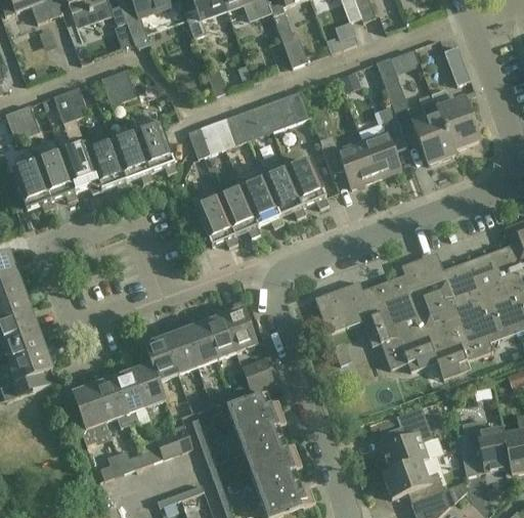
[(0,0),(0,1),(5,15),(31,6),(38,24),(62,14),(56,0),(0,0)]
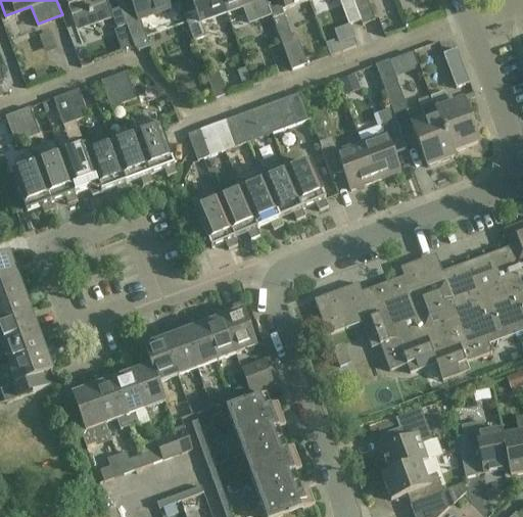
[(116,26),(126,22),(120,5),(111,8),(108,0),(65,0),(75,22),(111,9),(116,26)]
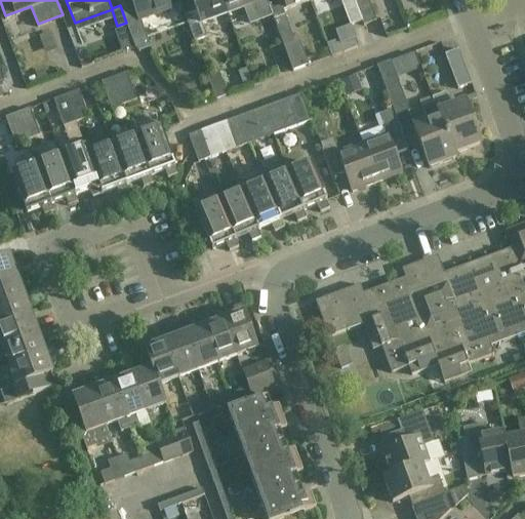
[(118,0),(120,5),(126,23),(135,45),(138,48),(150,44),(139,14),(170,3),(169,0),(118,0)]
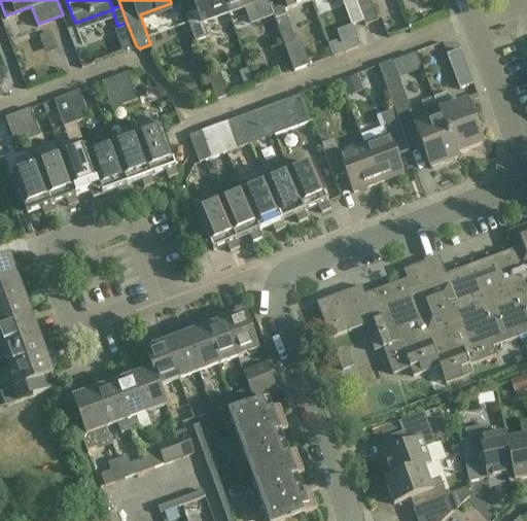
[(203,21),(229,10),(224,0),(194,0),(197,7),(184,11),(195,39),(208,34),(203,21)]
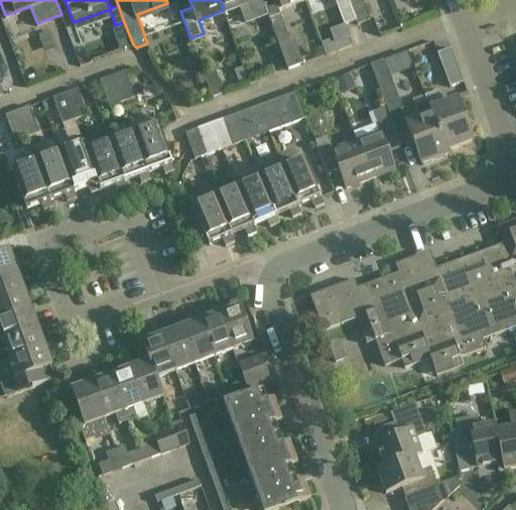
[(220,0),(224,10),(240,4),(246,19),(267,11),(263,0),(220,0)]
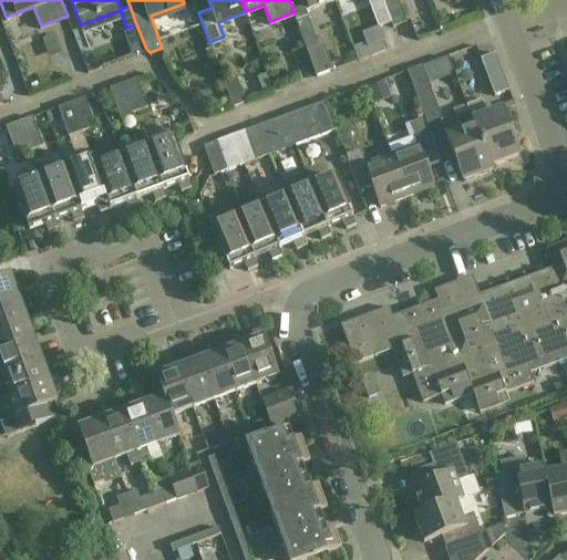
[(289,0),(294,12),(306,47),(316,73),(333,66),(323,40),(320,41),(308,9),(332,0),(289,0)]
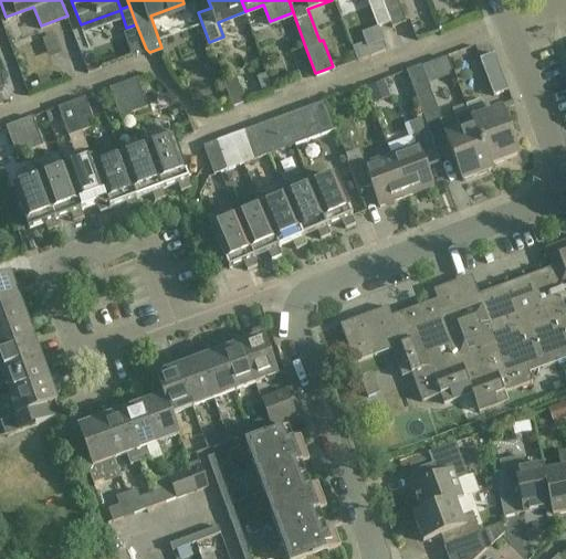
[(368,0),(378,24),(390,20),(383,0),(368,0)]
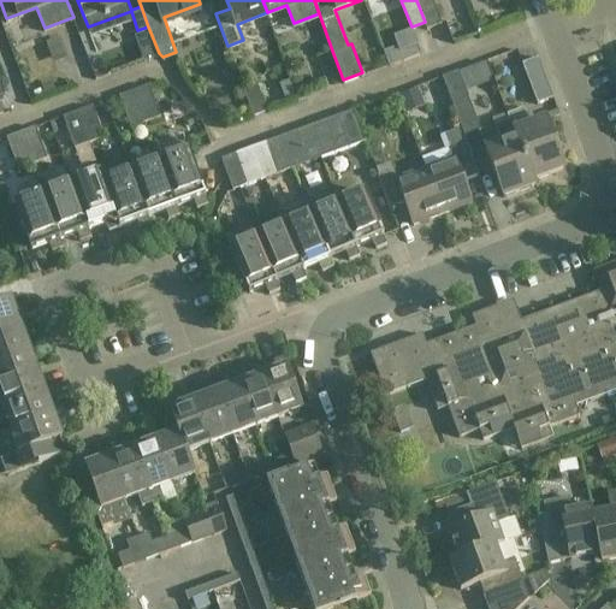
[(416,0),(425,22),(427,27),(442,21),(433,0),(416,0)]
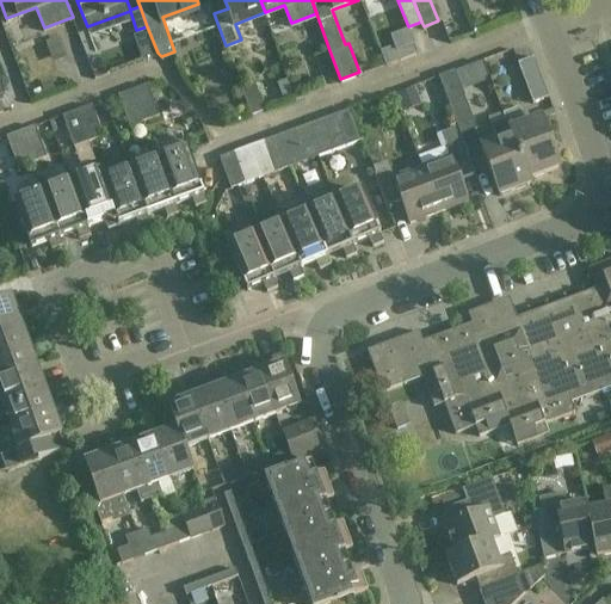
[(78,19),(65,25),(73,43),(85,38),(78,19)]
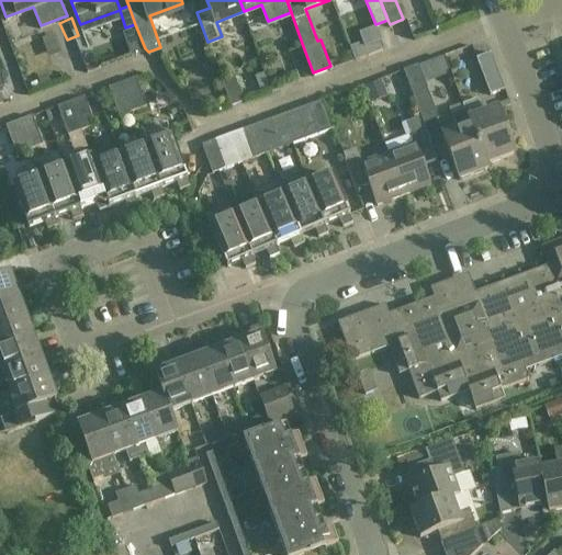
[(475,54),(490,91),(505,86),(491,49),(475,54)]
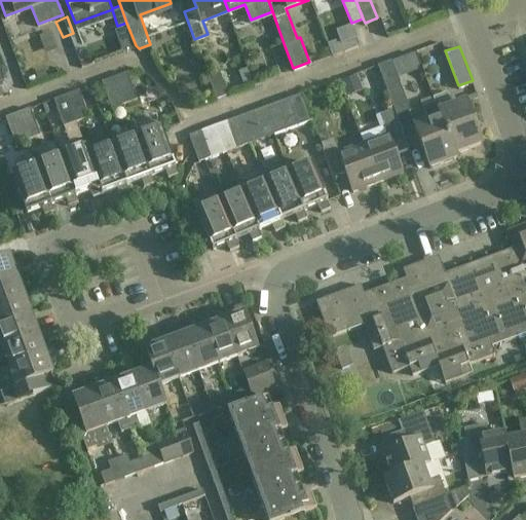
[(415,49),(391,58),(398,73),(420,65),(415,49)]
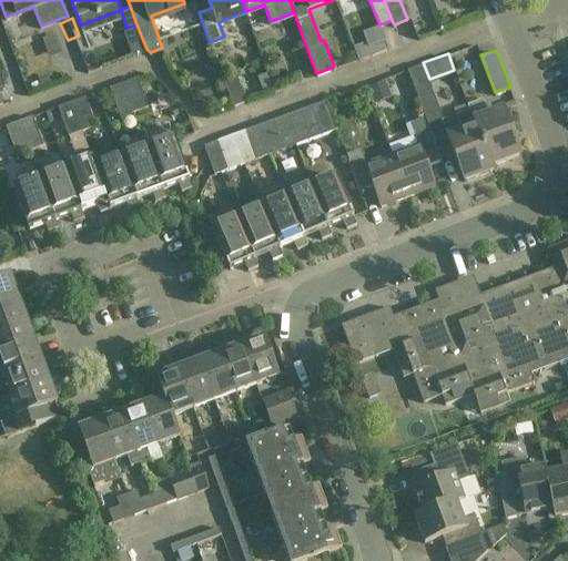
[(407,68),(425,114),(428,123),(443,118),(429,79),(423,62),(407,68)]
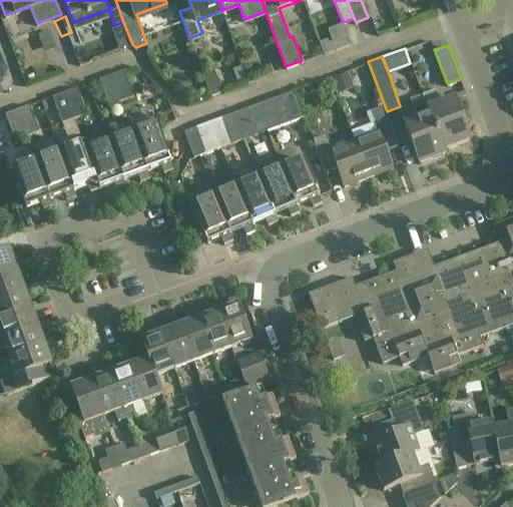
[(133,94),(123,68),(111,72),(121,98),(133,94)]
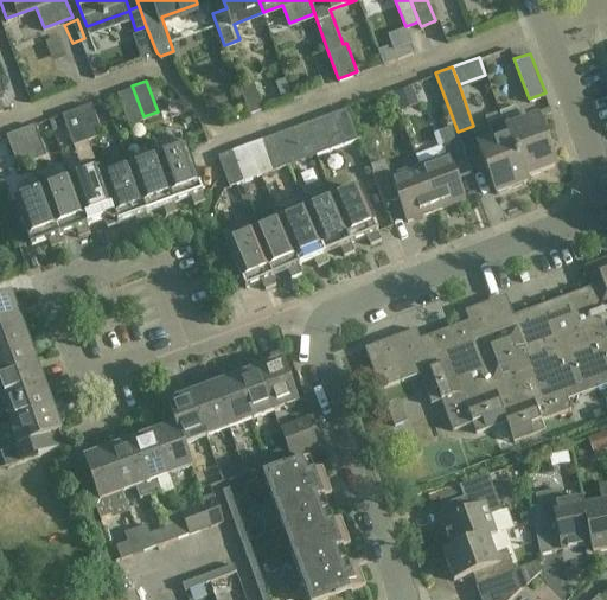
[(144,116),(132,85),(117,91),(128,122),(144,116)]
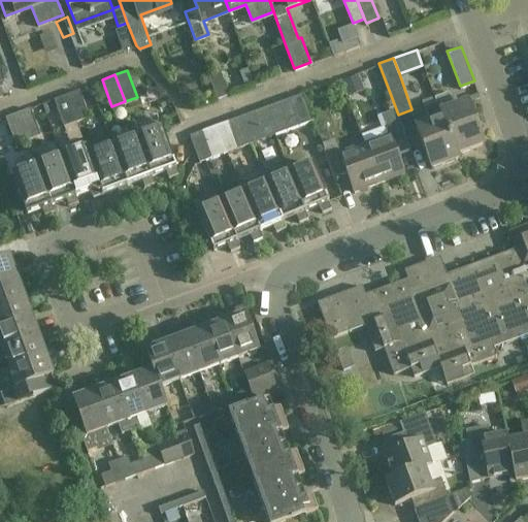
[(89,115),(79,88),(67,92),(77,119),(89,115)]
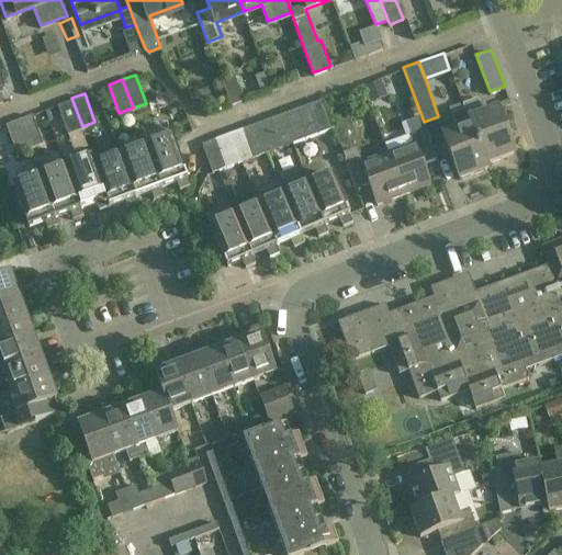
[(463,101),(464,104),(465,104),(486,160),(515,150),(497,105),(483,111),(478,95),(463,101)]
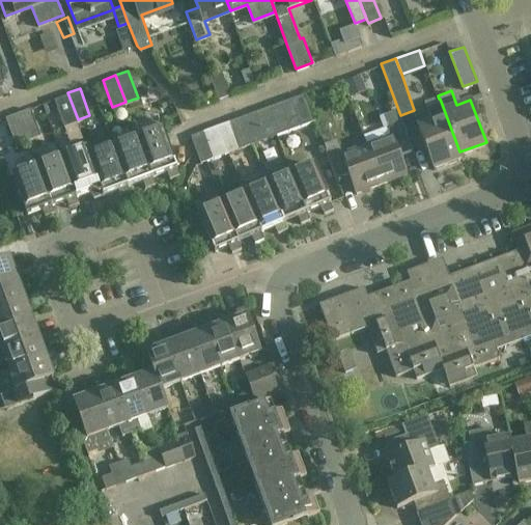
[(314,118),(304,91),(279,101),(288,128),(314,118)]
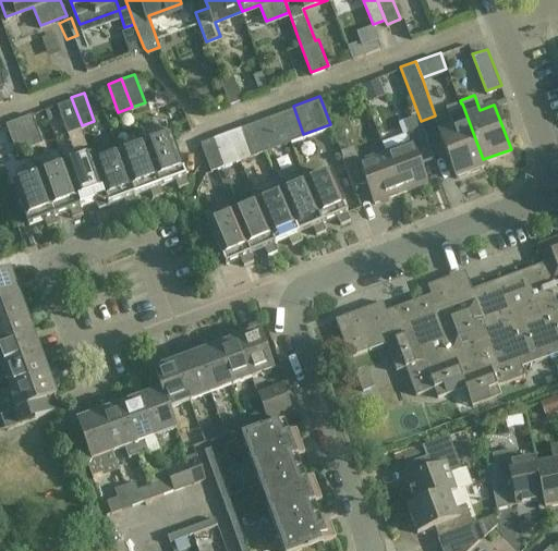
[(82,125),(71,97),(57,102),(67,131),(82,125)]
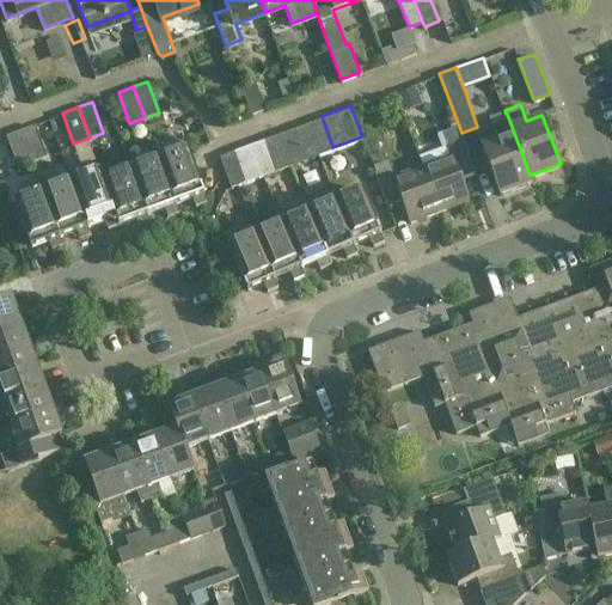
[(507,114),(506,114),(490,121),(495,136),(481,141),(500,193),(532,181),(530,175),(507,114)]
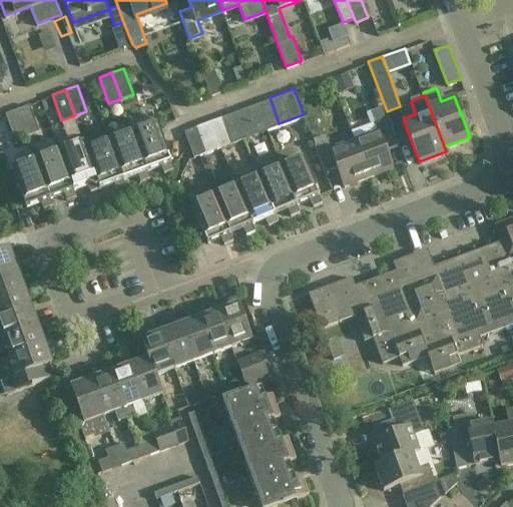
[(279,123),(270,97),(258,102),(268,127),(279,123)]
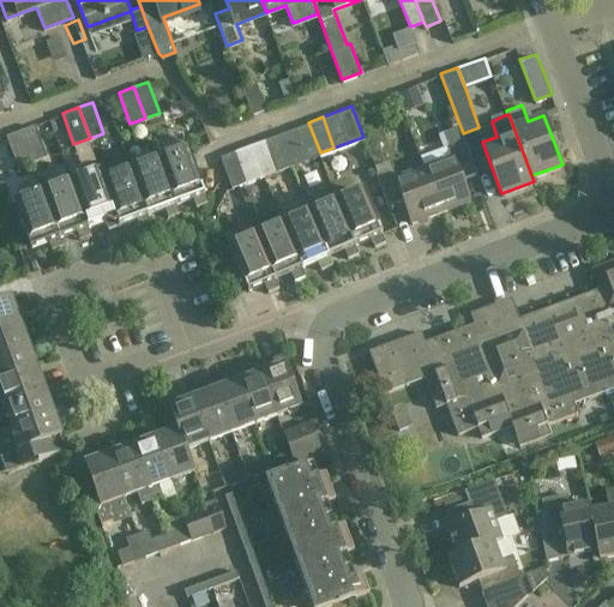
[(47,152),(35,122),(20,128),(31,158),(47,152)]
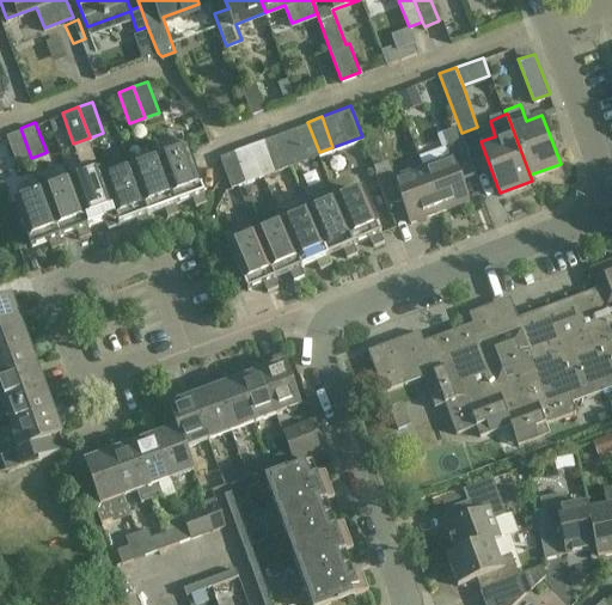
[(319,152),(307,122),(293,127),(304,158),(319,152)]
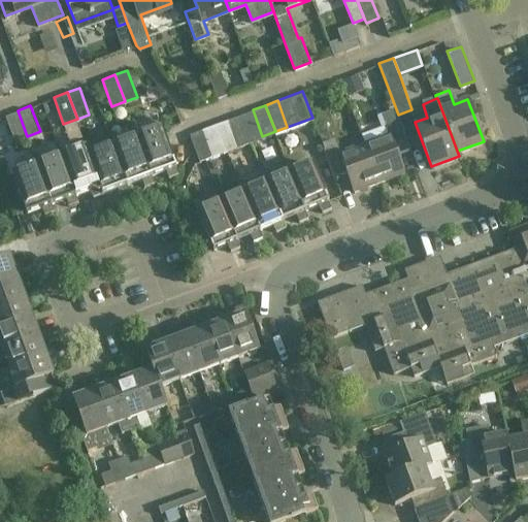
[(389,132),(364,140),(378,181),(404,171),(397,152),(410,147),(398,115),(395,106),(382,111),(389,132)]
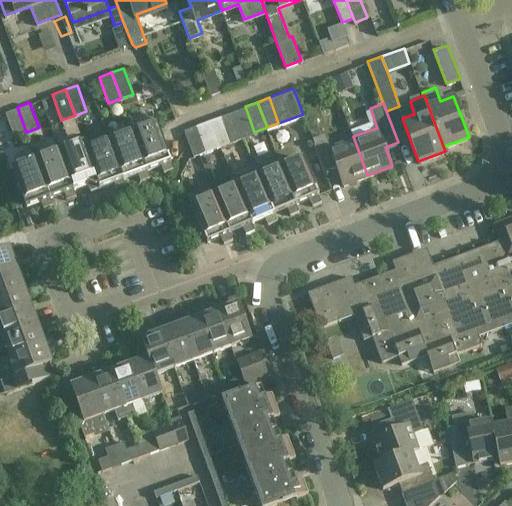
[(254,132),(245,106),(233,110),(243,136),(254,132)]
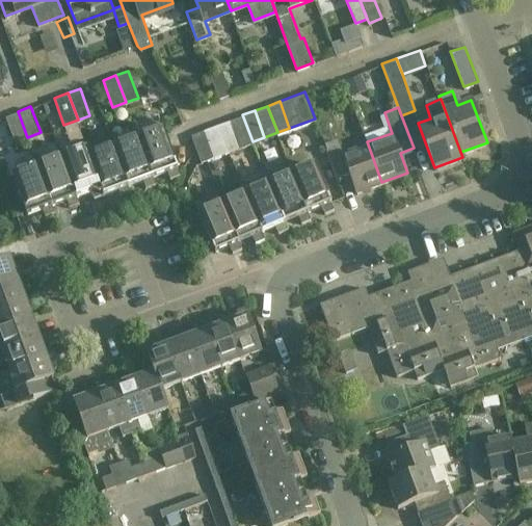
[(27,137),(18,111),(5,115),(15,141),(27,137)]
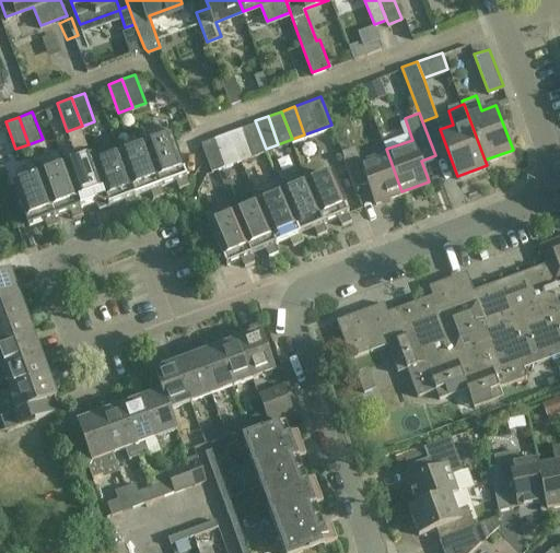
[(266,149),(255,120),(241,126),(252,154),(266,149)]
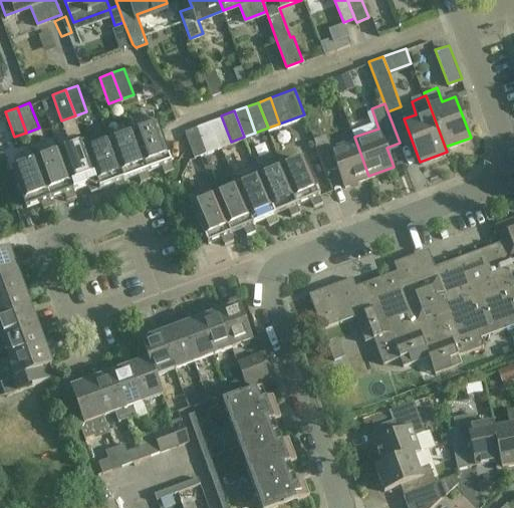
[(231,142),(221,115),(196,124),(206,151),(231,142)]
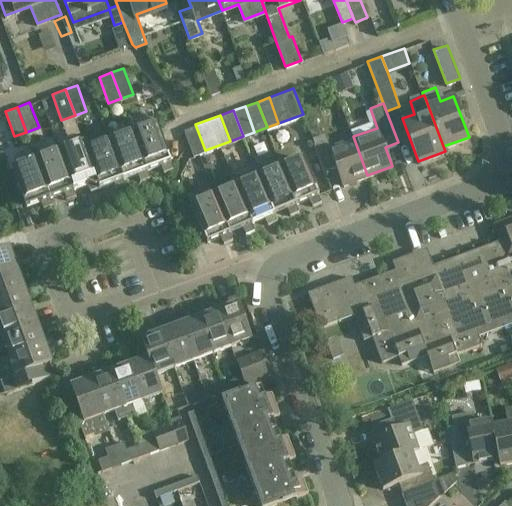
[(157,121),(138,128),(132,130),(146,168),(161,163),(163,170),(173,167),(170,160),(171,159),(157,121)]
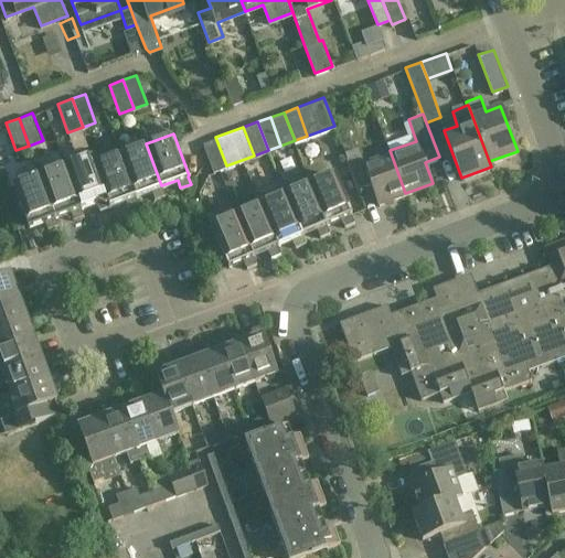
[(226,165),(215,137),(203,142),(213,170),(226,165)]
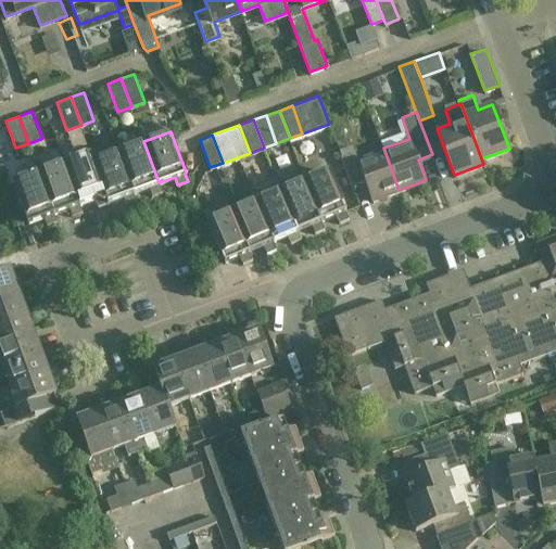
[(162,190),(159,182),(143,141),(118,151),(134,192),(149,187),(152,194),(162,190)]
